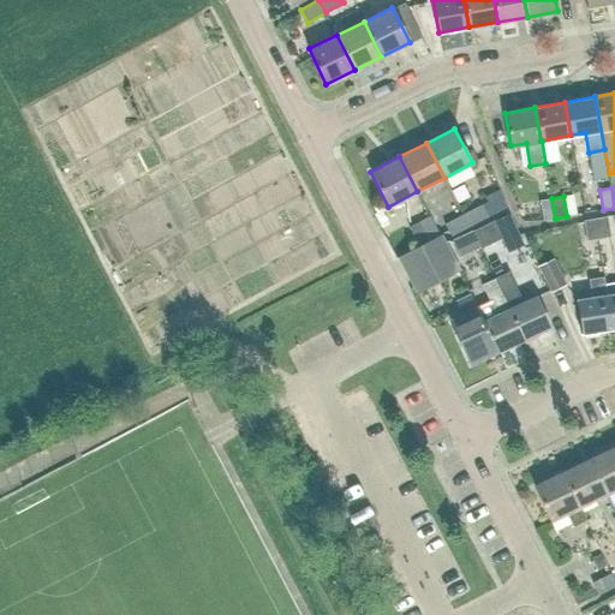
[(543,220),(555,219),(551,198),(539,199),(543,220)]
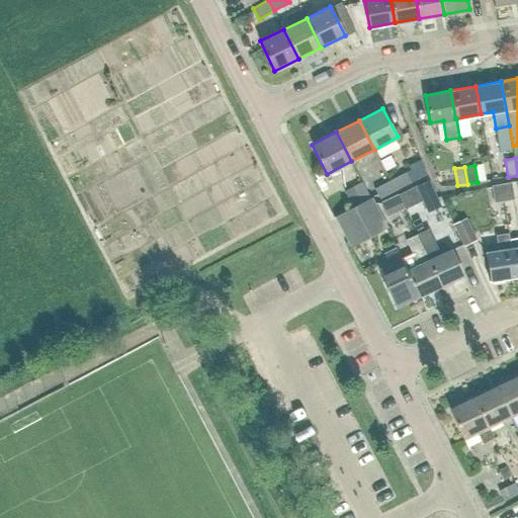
[(405,172),(390,180),(396,190),(411,183),(405,172)]
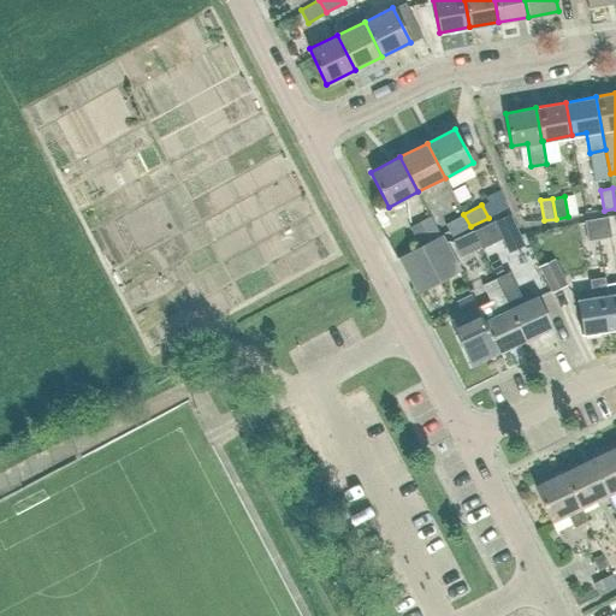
[(451,237),(471,226),(463,214),(445,224),(451,237)]
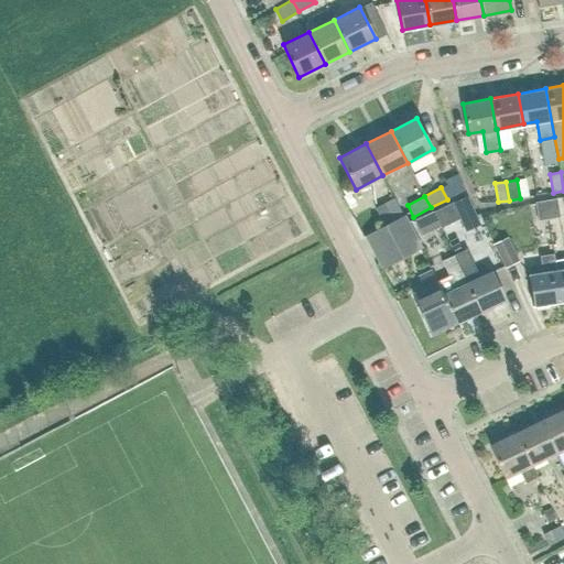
[(478,224),(466,196),(452,203),(464,230),(478,224)]
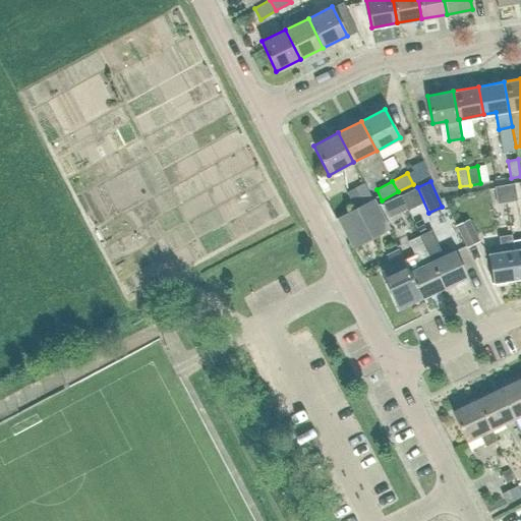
[(354,209),(361,205),(371,199),(372,198),(364,183),(353,189),(346,192),(354,209)]
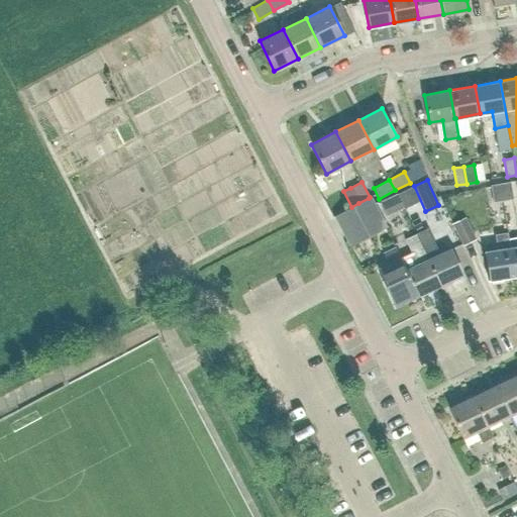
[(511,182),(501,184),(504,200),(514,199),(511,182)]
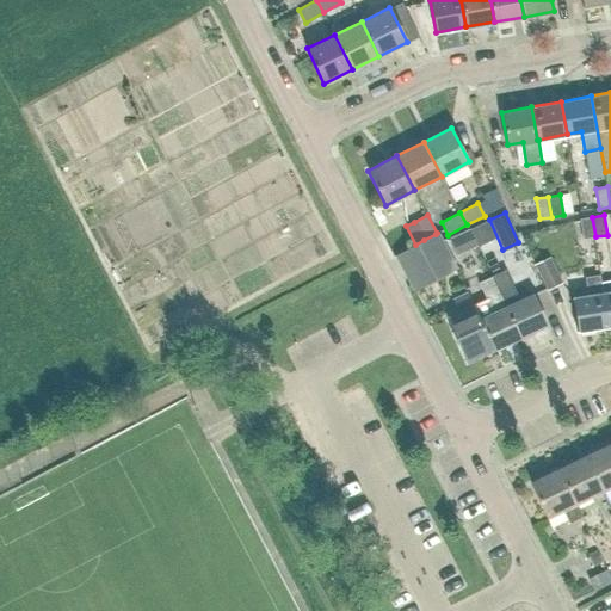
[(596,236),(592,217),(580,218),(584,239),(596,236)]
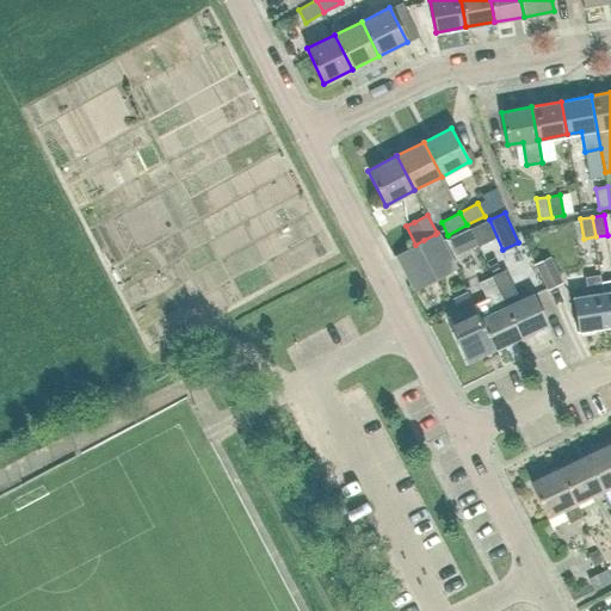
[(395,254),(402,267),(442,247),(436,234),(424,240),(415,245),(395,254)]
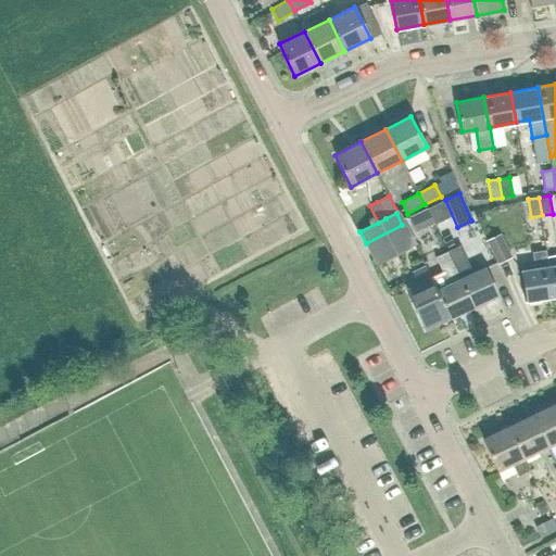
[(402,225),(366,243),(377,263),(413,244),(402,225)]
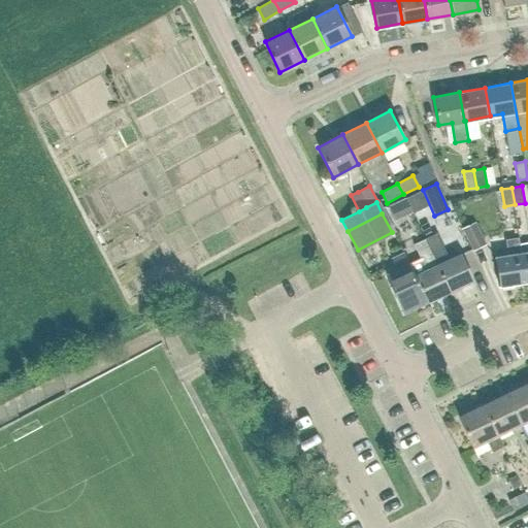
[(472,251),(486,244),(474,222),(461,228),(472,251)]
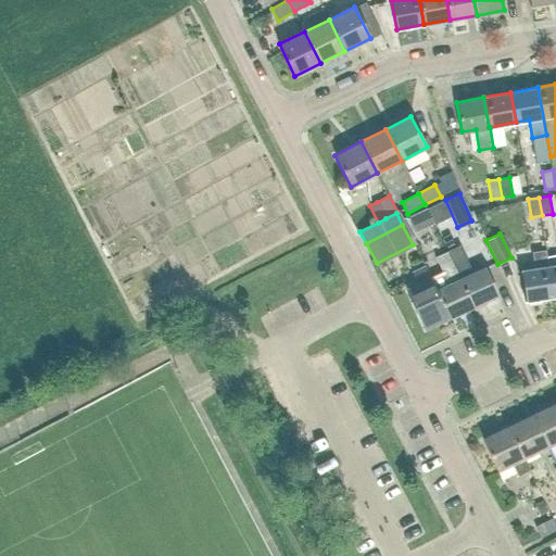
[(469,274),(465,264),(457,247),(447,251),(474,307),(498,295),(484,267),(469,274)]
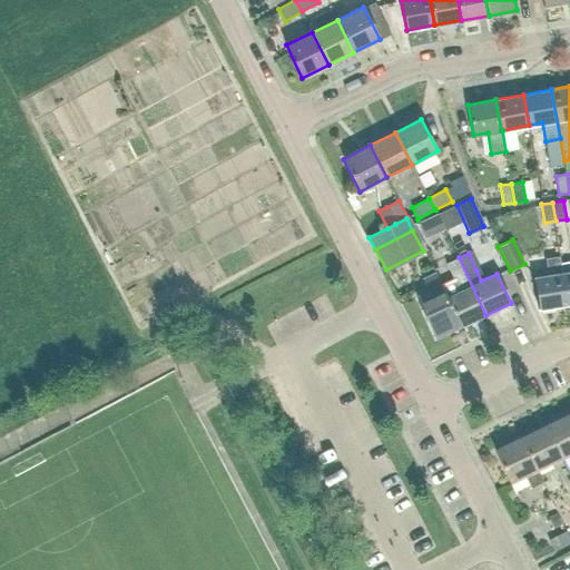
[(546,258),(548,275),(533,277),(539,308),(567,304),(562,273),(559,256),(546,258)]
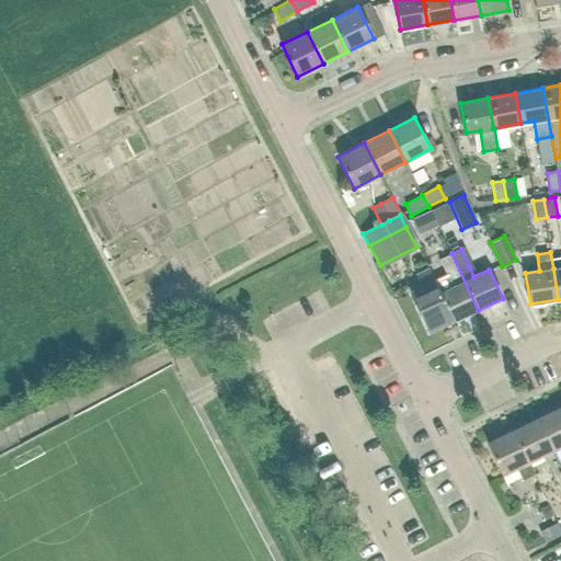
[(450,287),(439,292),(454,321),(478,310),(451,253),(442,258),(449,275),(446,277),(450,287)]
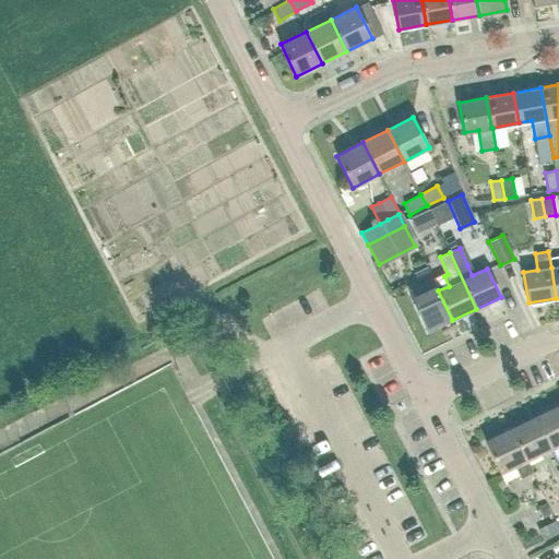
[(409,290),(415,301),(428,331),(452,320),(438,290),(428,268),(416,273),(421,285),(409,290)]
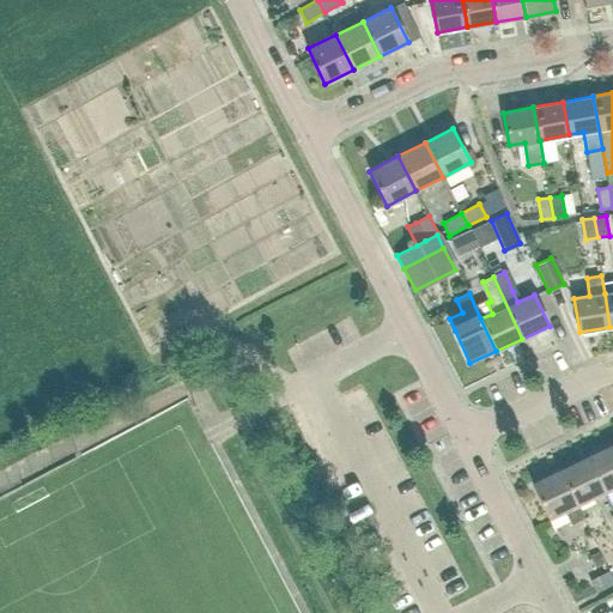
[(612,444),(588,456),(606,492),(612,487),(612,444)]
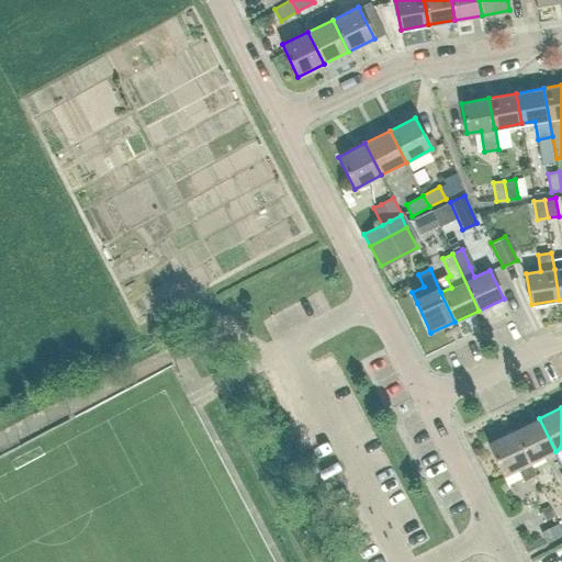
[(539,418),(514,430),(530,463),(555,451),(539,418)]
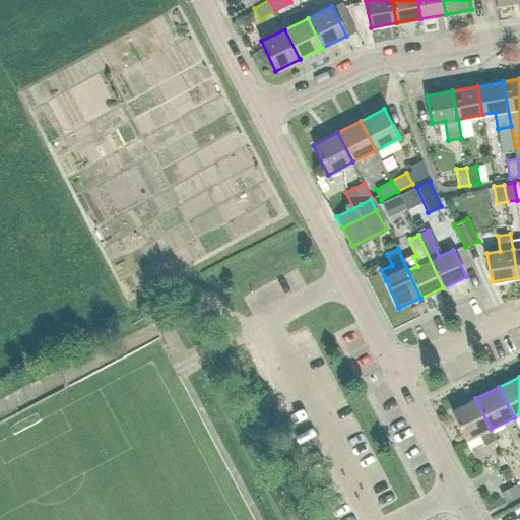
[(496,440),(490,429),(491,429),(475,398),(451,410),(466,440),(479,434),(484,445),(496,440)]
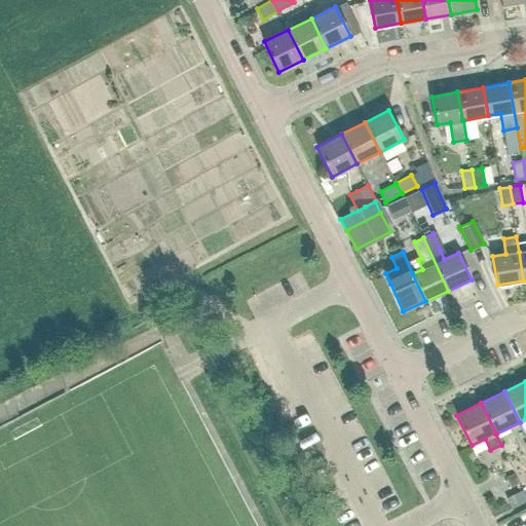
[(506,497),(512,508),(525,500),(525,497),(522,489),(506,497)]
